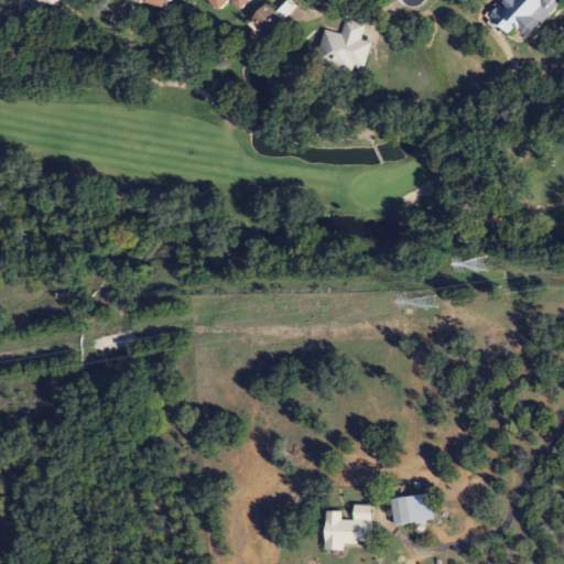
[(33,0),(56,9),(58,0),(33,0)]
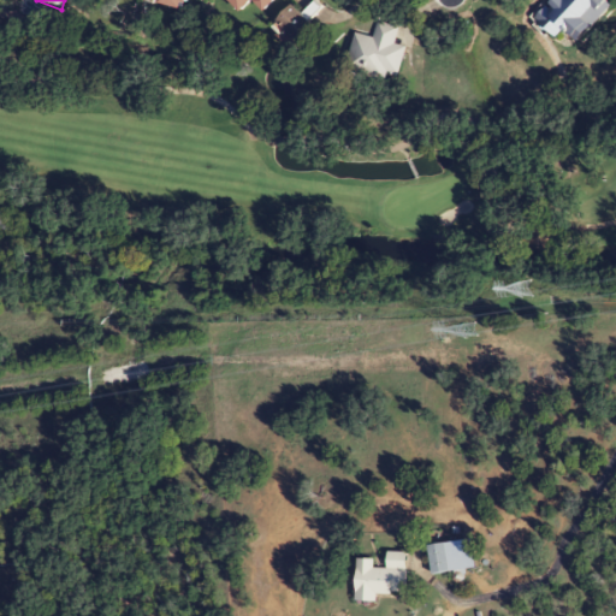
[(182,10),(184,0),(159,0),(159,4),(182,10)]
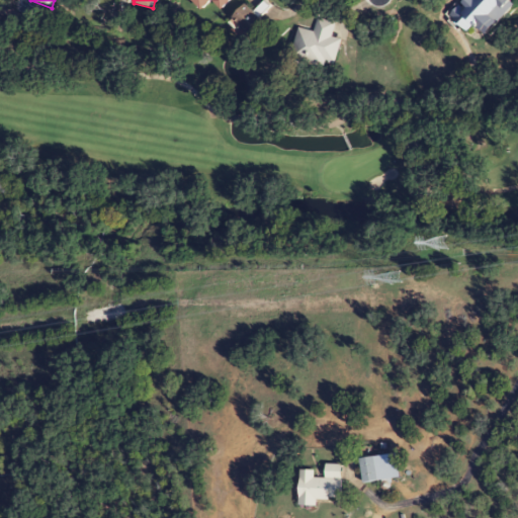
[(221,10),(230,0),(193,0),(202,8),(210,0),(221,10)]
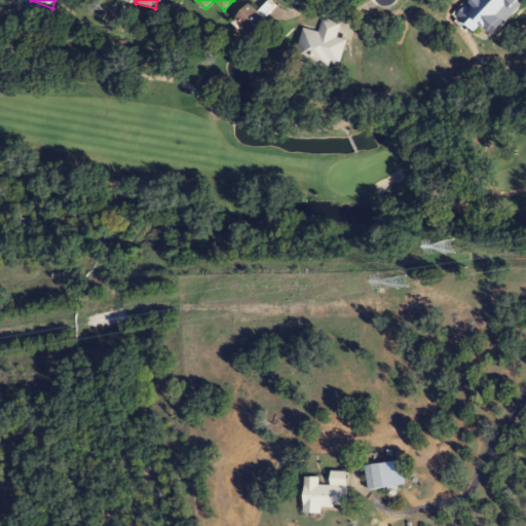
[(345,40),(336,38),(340,23),(321,19),(317,33),(301,30),(295,58),(339,68),(345,40)]
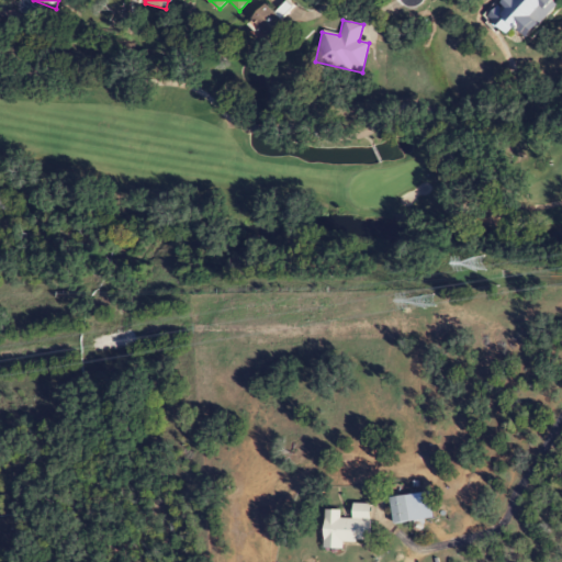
[(392,525),(408,524),(406,496),(390,497),(392,525)]
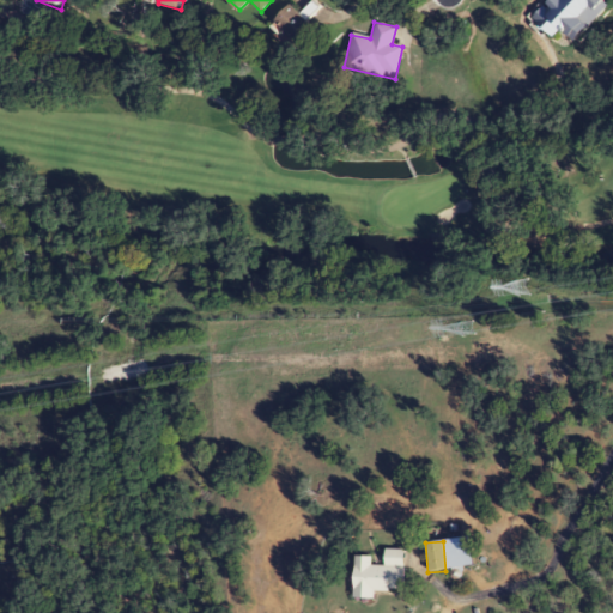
[(404,551),(384,551),(383,565),(370,565),(370,557),(353,557),(352,599),(374,600),(374,592),(401,592),(404,551)]
